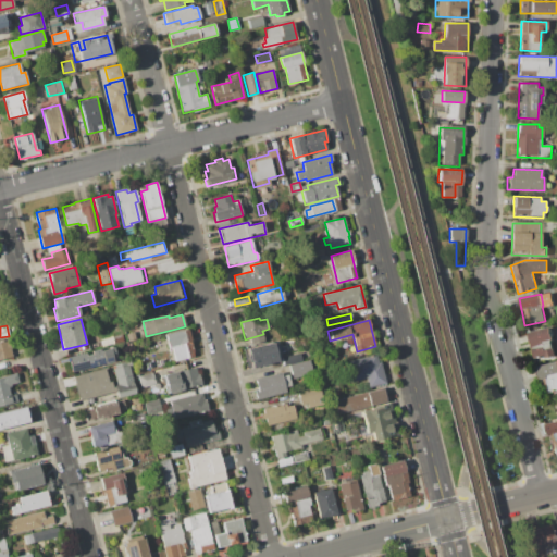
[(528,332),(548,327),(551,338),(549,339),(553,354),(534,358),(528,332)]
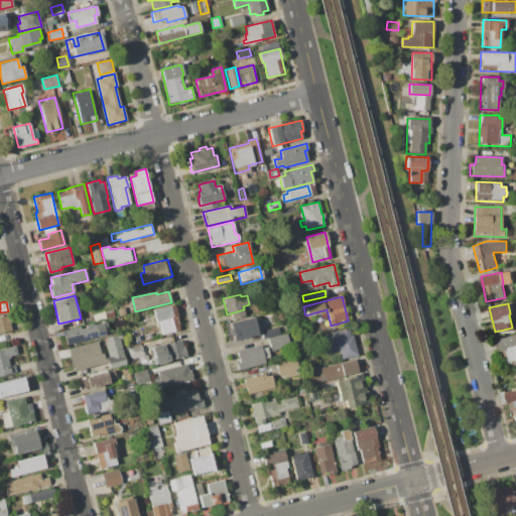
[(155,309),(170,305),(172,315),(157,319),(155,309)]
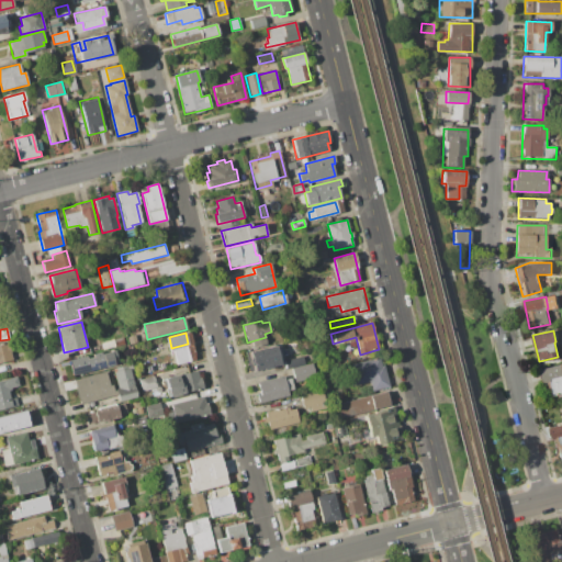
[(126,337),(135,335),(137,341),(128,344),(126,337)]
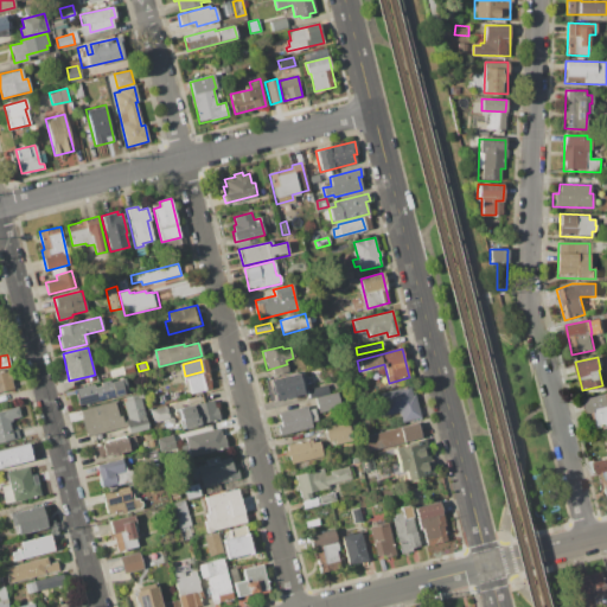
[(123,368),(133,365),(135,372),(125,375),(123,368)]
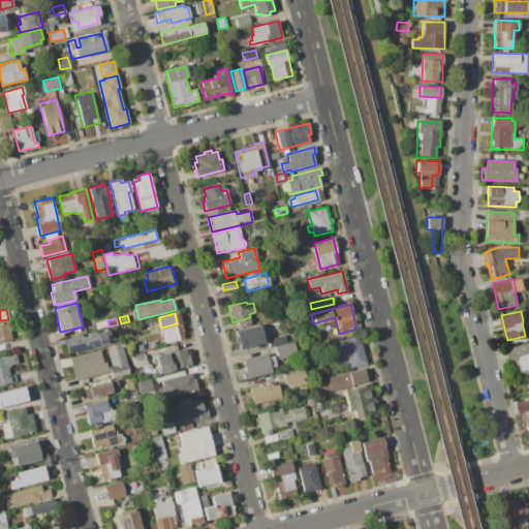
[(238,321),(250,319),(251,324),(240,328),(238,321)]
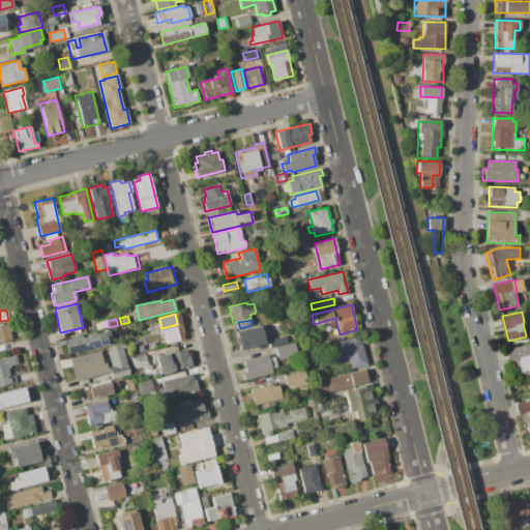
[(0,325),(8,323),(12,339),(0,342),(0,325)]
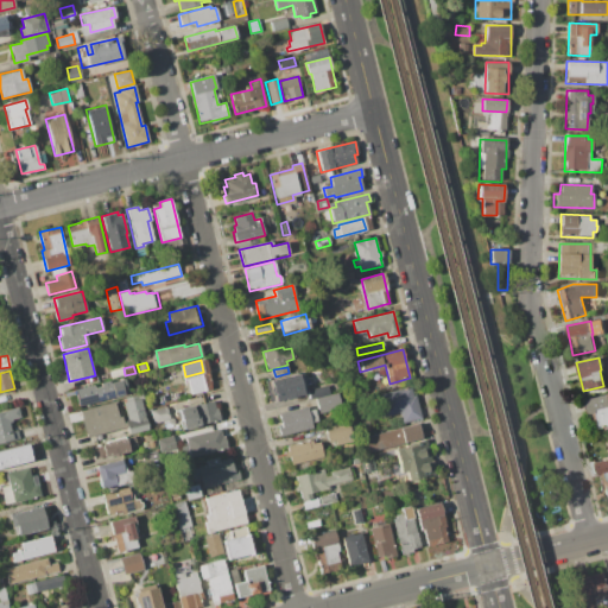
[(270,381),(299,374),(304,394),(274,401),(270,381)]
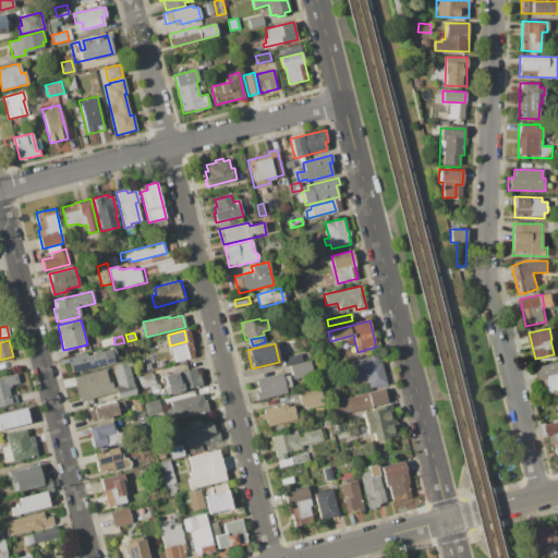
[(172,347),(185,344),(189,360),(177,363),(172,347)]
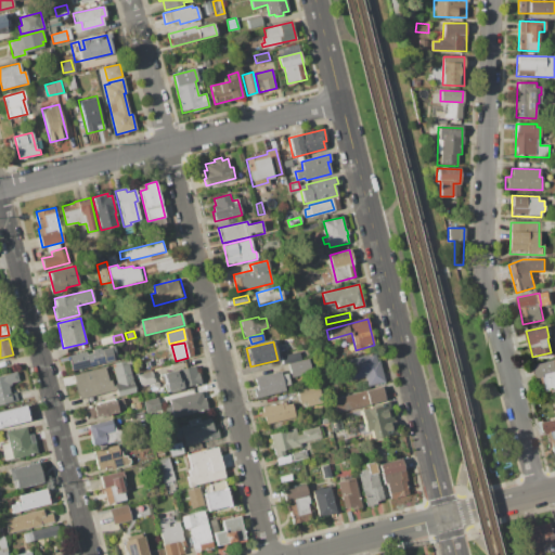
[(68,356),(86,351),(86,353),(93,351),(92,349),(100,348),(100,350),(112,347),(115,360),(72,371),(68,356)]
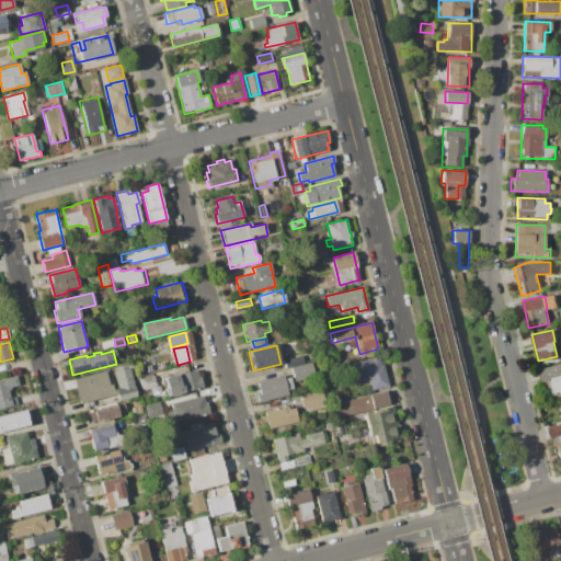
[(286,361),(304,356),(306,362),(287,366),(286,361)]
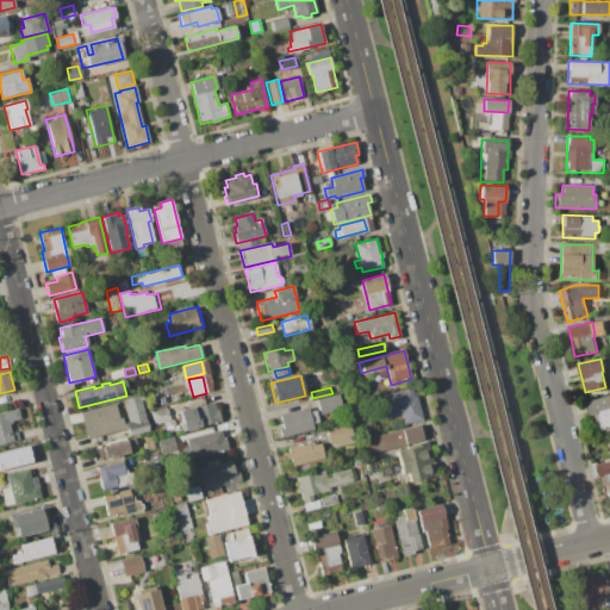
[(381,396),(412,388),(415,398),(417,397),(423,419),(404,424),(402,414),(387,417),(381,396)]
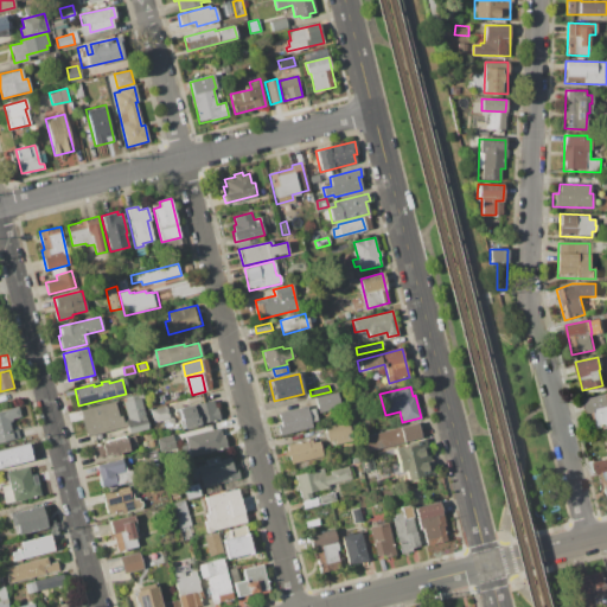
[(317,396),(339,391),(343,407),(320,413),(317,396)]
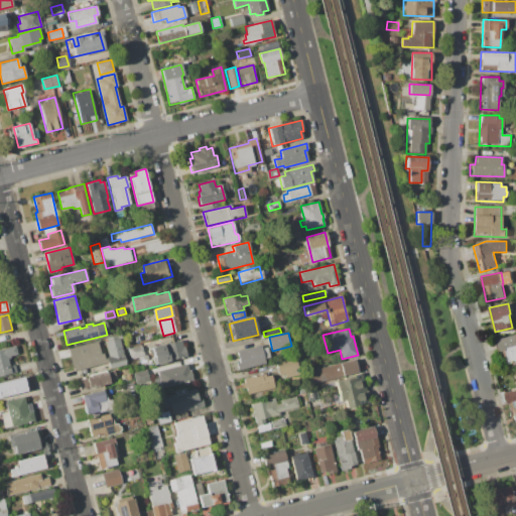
[(105,339),(120,335),(127,364),(109,368),(106,357),(109,357),(105,339)]
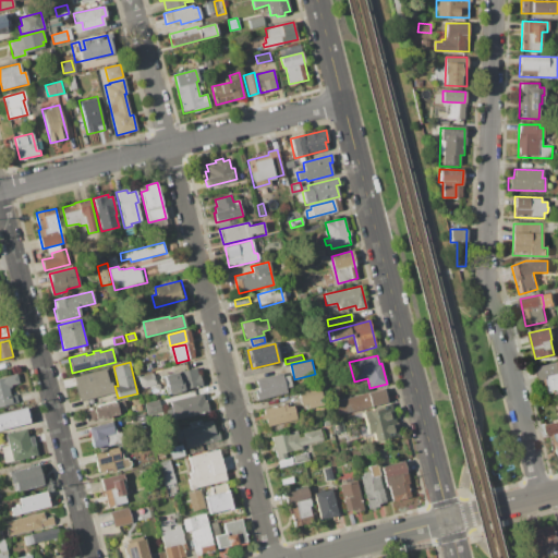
[(536,367),(557,362),(557,392),(546,396),(543,383),(541,383),(536,367)]
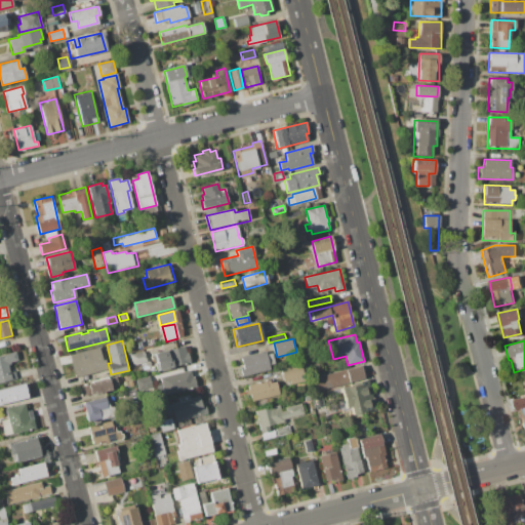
[(153,353),(184,345),(186,352),(188,352),(190,363),(158,370),(153,353)]
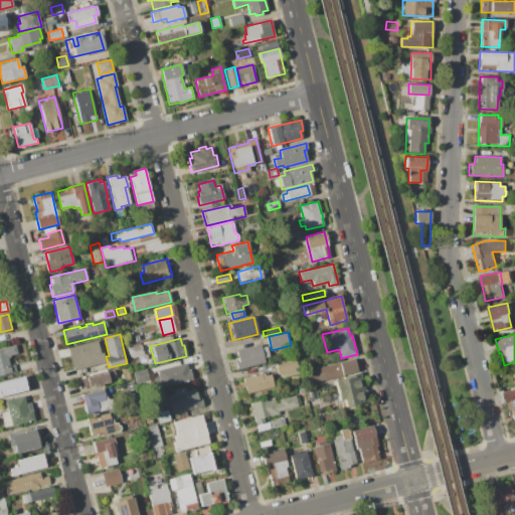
[(68,348),(98,340),(103,362),(73,370),(68,348)]
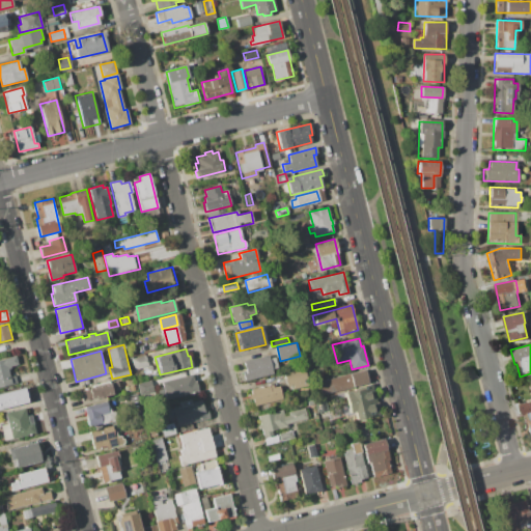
[(132,359),(146,355),(149,366),(134,370),(132,359)]
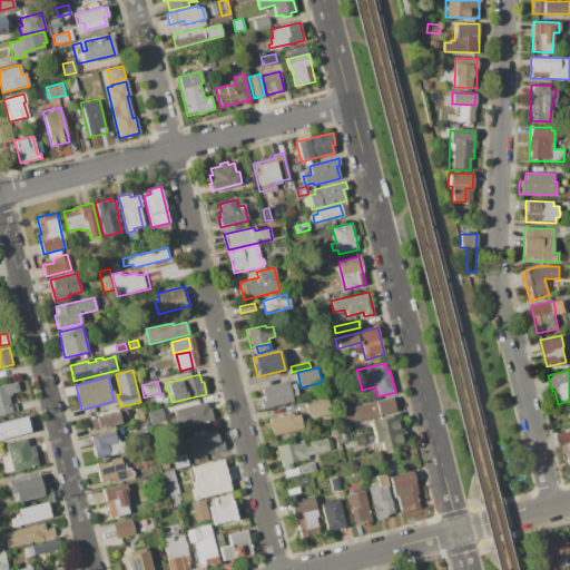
[(0,385),(17,382),(19,392),(9,395),(11,405),(16,404),(18,412),(0,416),(0,385)]
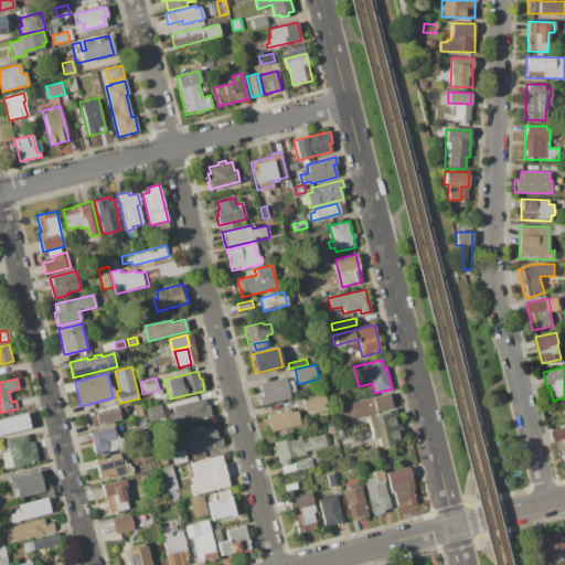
[(258,385),(285,380),(289,398),(260,406),(258,397),(262,397),(258,385)]
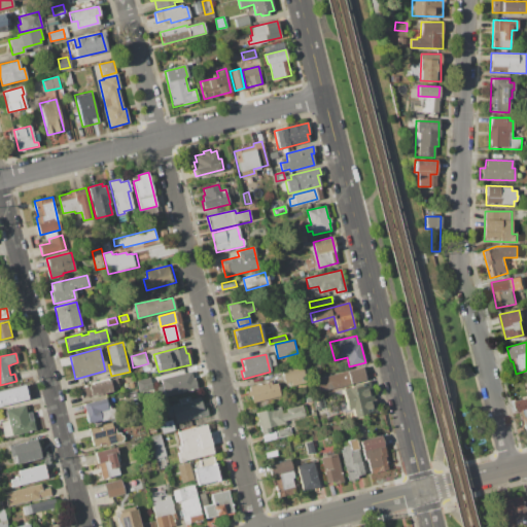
[(282,371),(303,365),(307,382),(286,387),(282,371)]
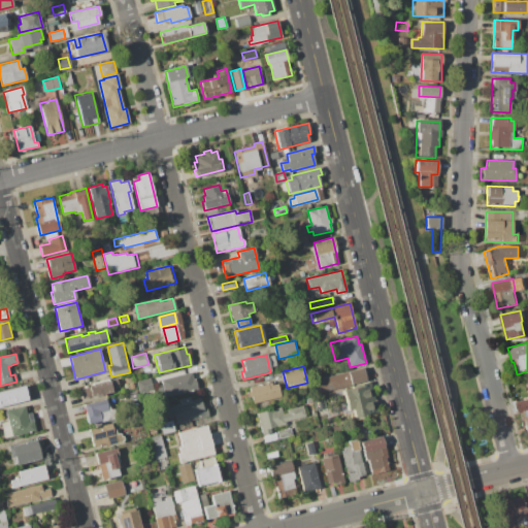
[(318,378),(362,367),(366,381),(321,391),(318,378)]
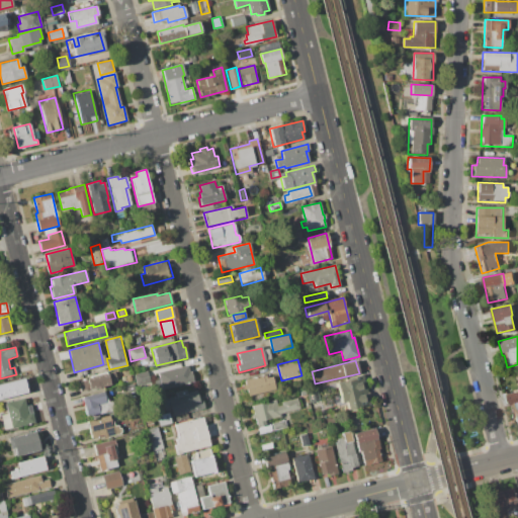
[(157,373),(187,365),(189,372),(190,371),(193,381),(161,390),(157,373)]
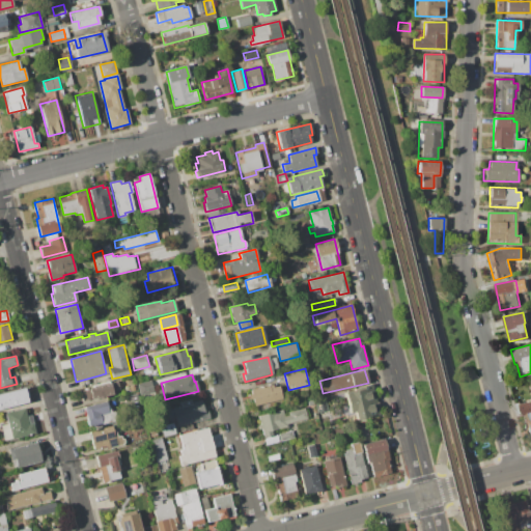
[(137,384),(150,381),(152,390),(139,393),(137,384)]
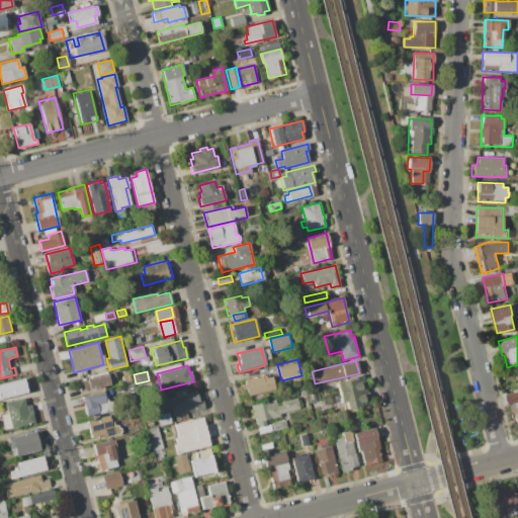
[(77,380),(107,373),(110,384),(80,392),(77,380)]
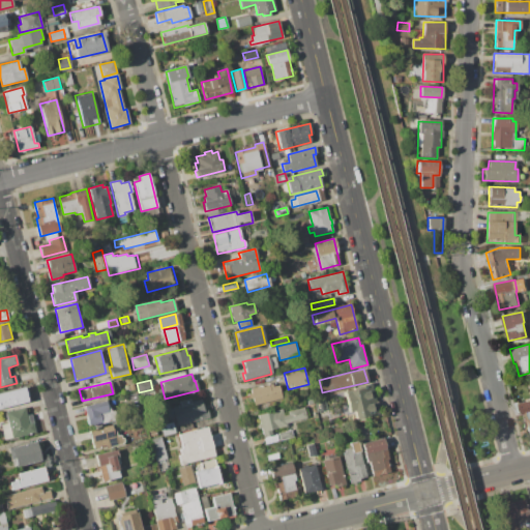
[(249,388),(271,383),(272,386),(278,385),(283,399),(254,406),(249,388)]
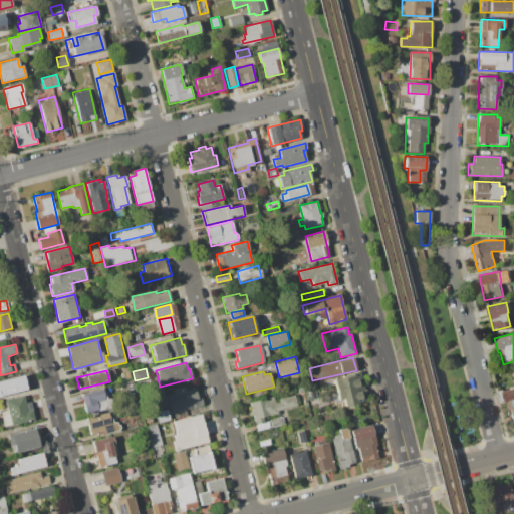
[(0,380),(24,375),(27,389),(0,396),(0,380)]
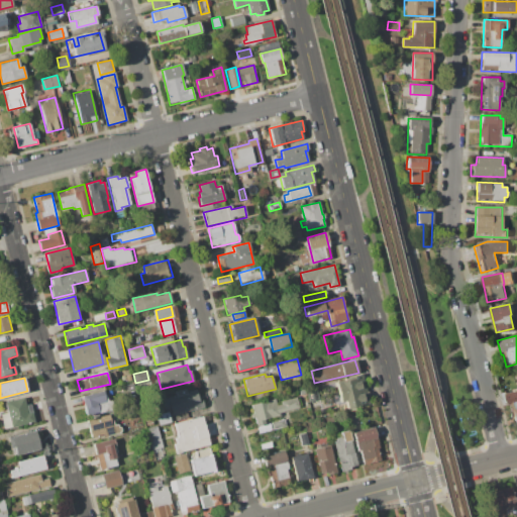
[(336,383),(357,378),(364,401),(358,402),(358,405),(347,408),(345,401),(341,402),(336,383)]
